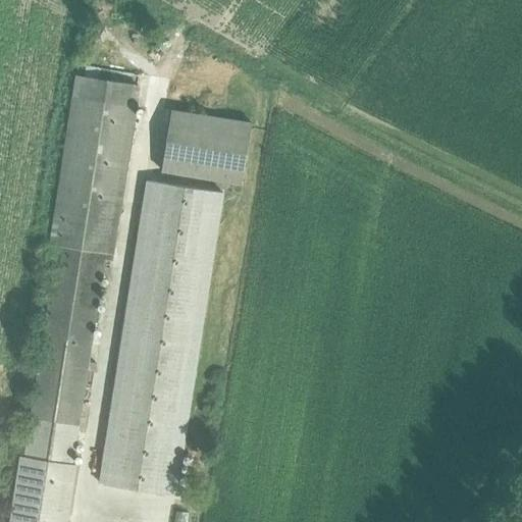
[(31,420),(80,428),(89,371),(96,372),(97,363),(91,362),(99,312),(104,277),(106,265),(107,265),(108,261),(113,262),(141,86),(76,75),(50,245),(57,246),(31,420)]
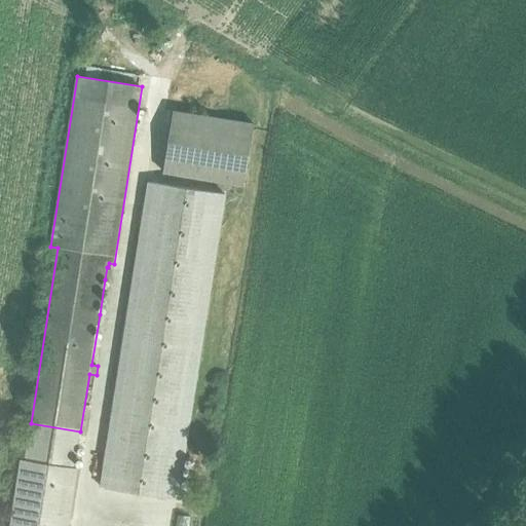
[(144,110),(143,110),(142,110),(140,110),(139,111),(139,112),(138,112),(138,114),(138,115),(138,116),(138,117),(139,118),(140,119),(141,119),(142,119),(143,119),(144,119),(145,118),(146,118),(147,117),(147,116),(147,114),(147,113),(146,112),(146,111),(145,111),(144,110)]
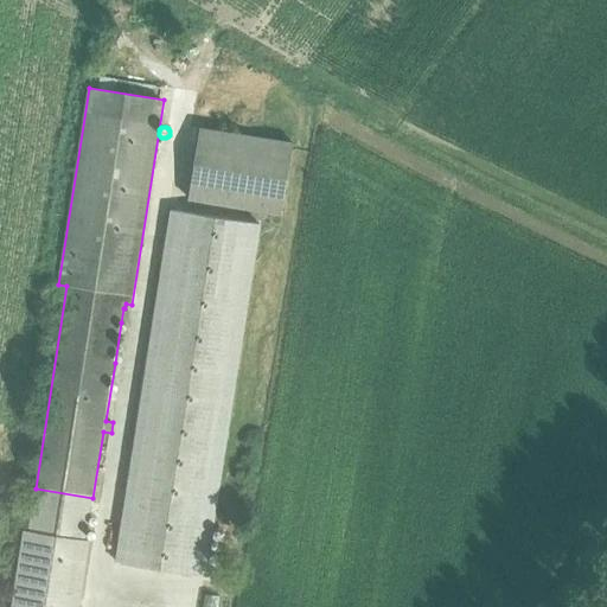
[(200,127),(189,200),(282,216),(294,142),(200,127)]
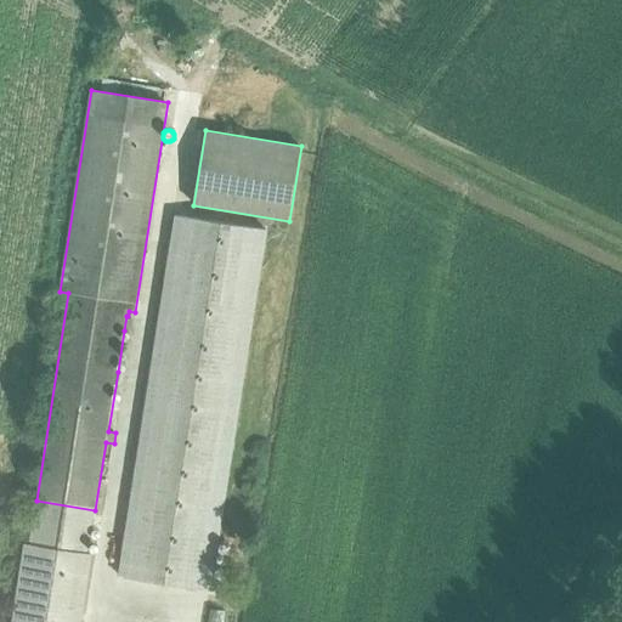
[(176,216),(119,576),(211,592),(267,231),(176,216)]
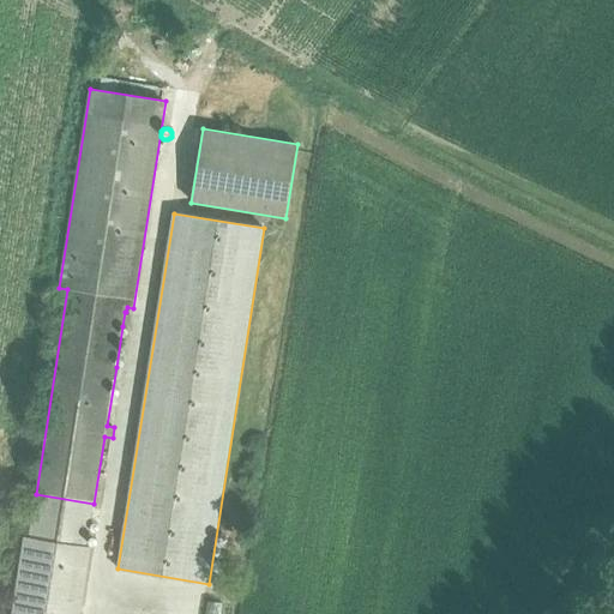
[(94,504),(36,494),(29,537),(24,536),(11,613),(82,613),(92,547),(88,546),(94,504)]
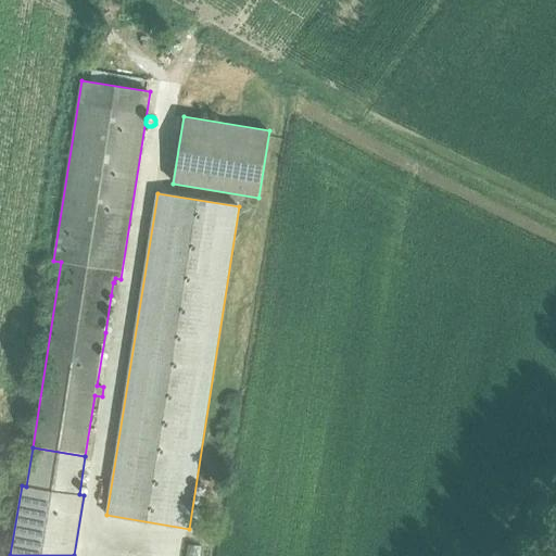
[(199,508),(198,508),(197,508),(196,508),(194,509),(193,509),(192,510),(192,512),(192,514),(192,515),(192,516),(193,517),(194,517),(196,518),(197,518),(198,518),(200,518),(201,517),(201,516),(202,515),(202,514),(202,513),(202,512),(202,510),(201,509),(200,508),(199,508)]
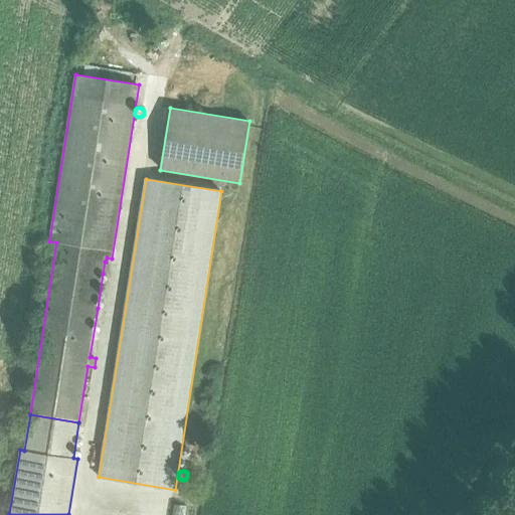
[(175,505),(173,514),(184,514),(186,507),(175,505)]
